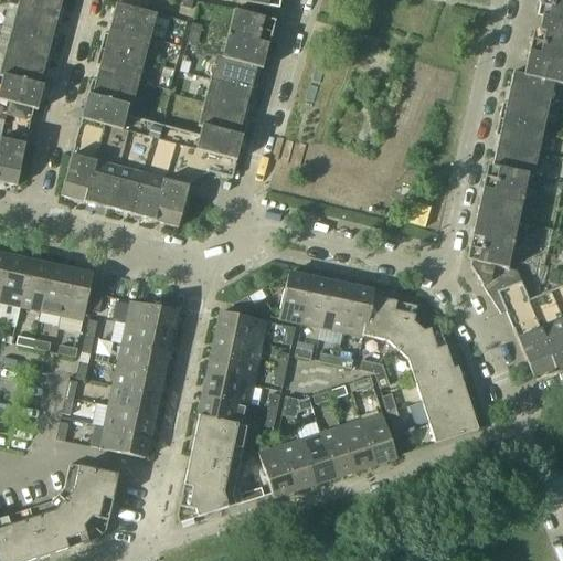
[(19,0),(19,2),(60,14),(63,0),(19,0)]
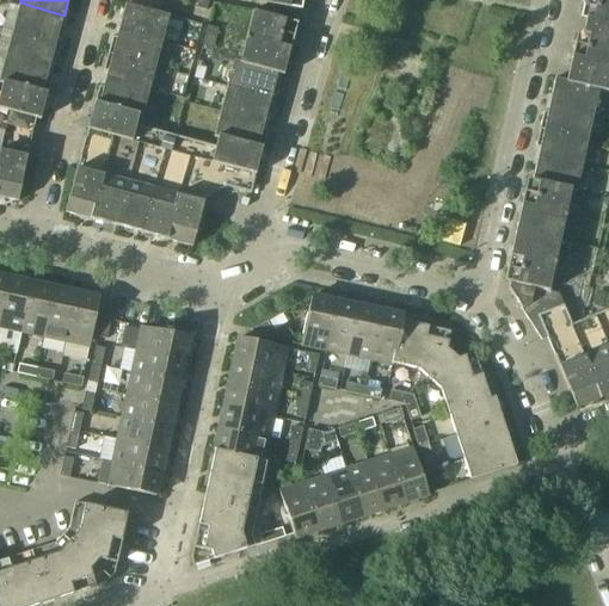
[(127,0),(120,26),(165,38),(171,12),(127,0)]
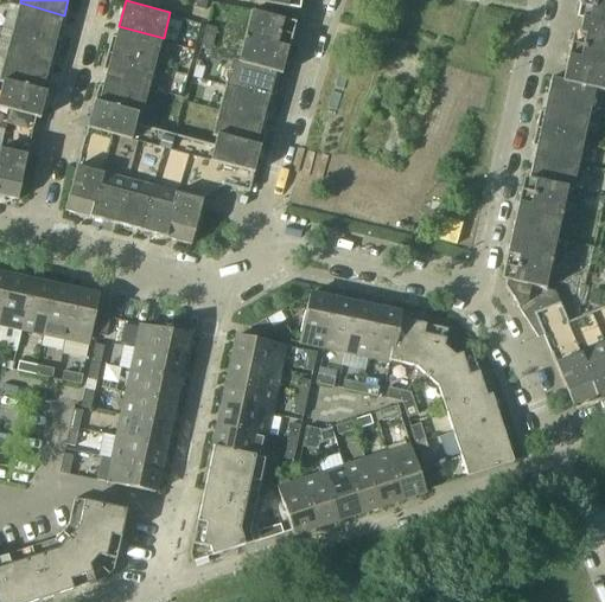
[(586,0),(584,14),(575,49),(570,47),(564,77),(570,78),(568,79),(597,85),(597,87),(604,88),(604,33),(604,0),(586,0)]
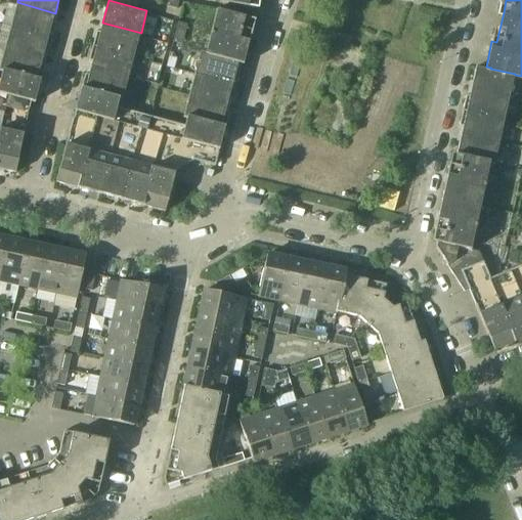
[(55,13),(17,2),(11,24),(53,35),(57,20),(53,19),(55,13)]
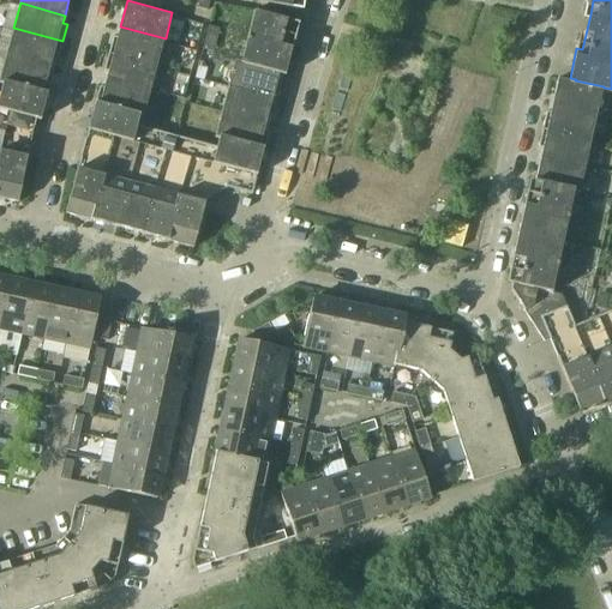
[(286,73),(293,46),(288,44),(294,19),(256,8),(243,59),(237,56),(237,58),(281,70),(281,71),(286,73)]
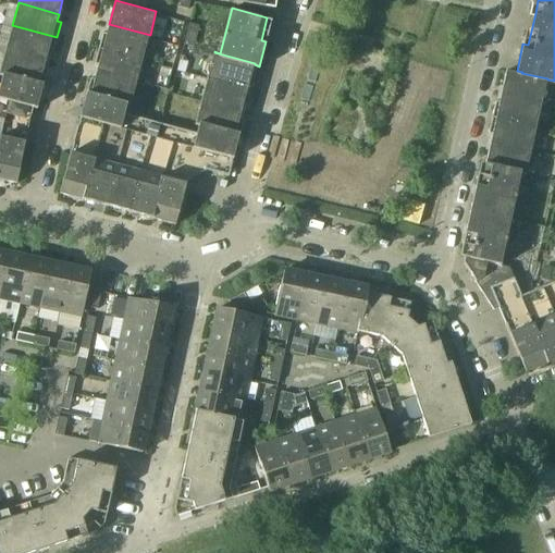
[(190,21),(185,41),(195,45),(200,23),(190,21)]
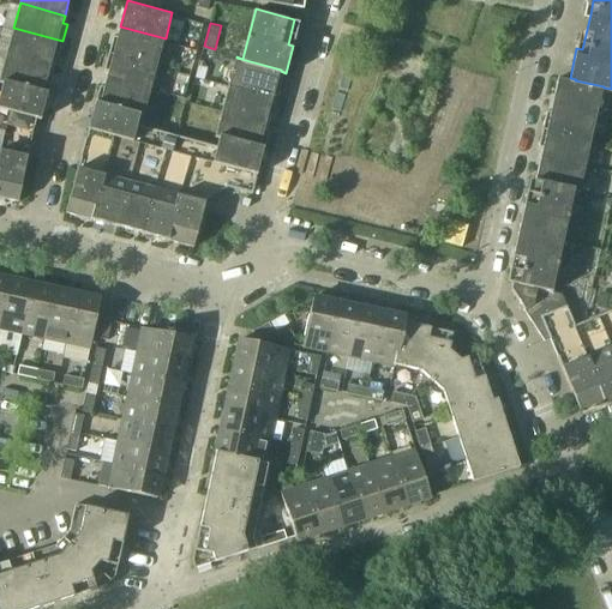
[(120,26),(119,35),(114,34),(109,50),(159,64),(166,38),(120,26)]
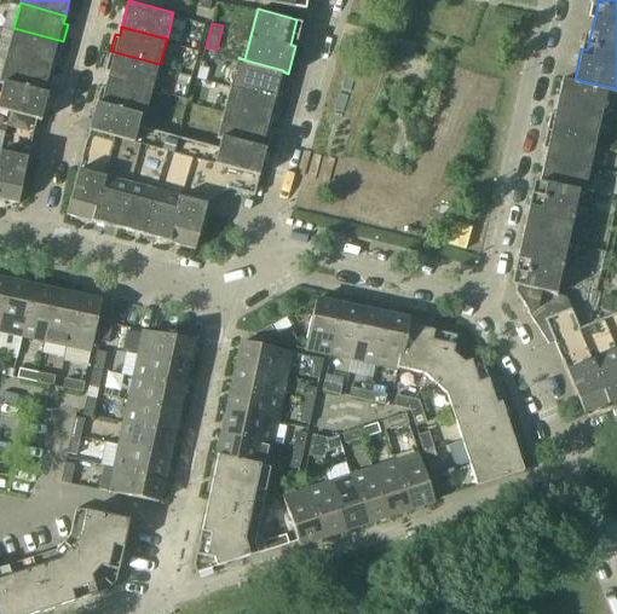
[(63,41),(13,28),(7,53),(52,65),(55,58),(58,58),(63,41)]
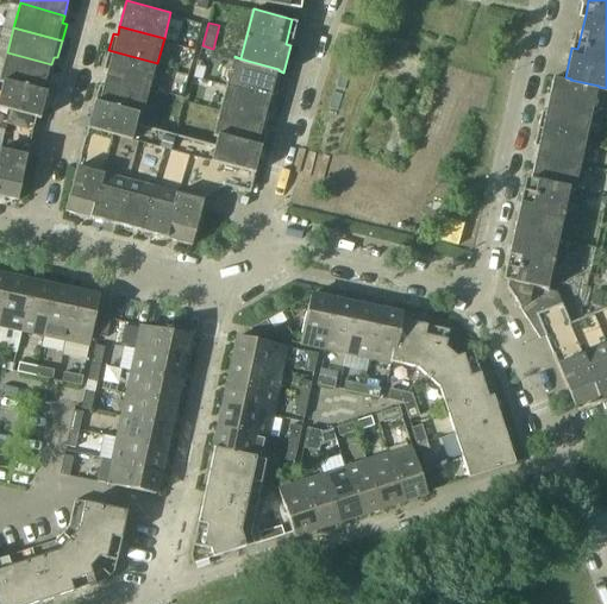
[(157,63),(108,50),(104,67),(108,68),(106,76),(150,88),(157,63)]
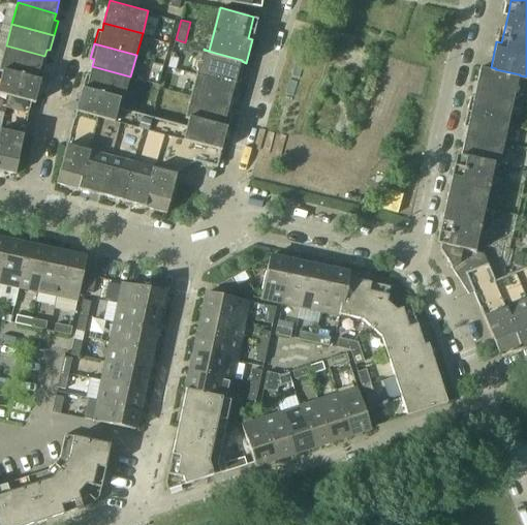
[(44,56),(6,45),(0,67),(0,68),(3,69),(10,71),(10,70),(42,79),(47,64),(42,63),(44,56)]
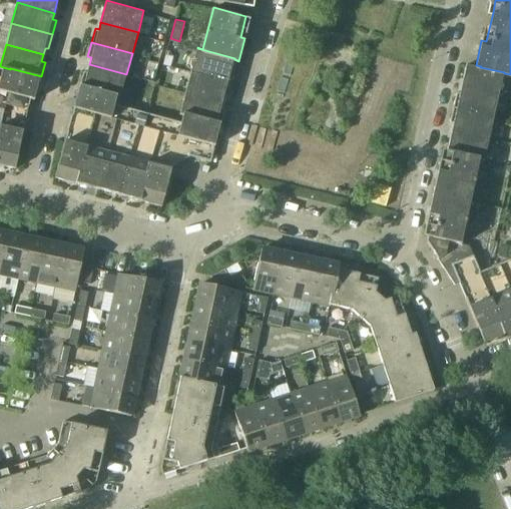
[(229,79),(234,59),(234,58),(197,48),(191,69),(229,79)]
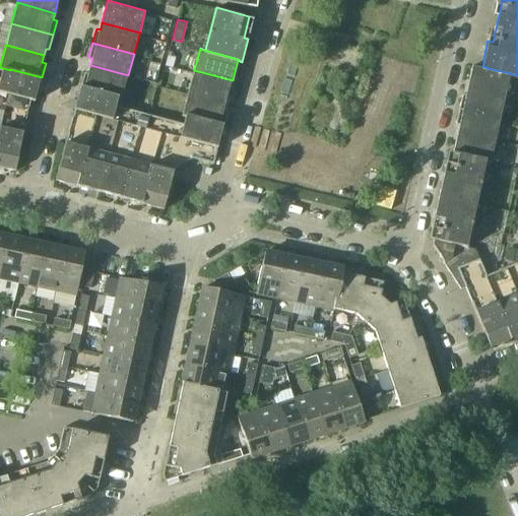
[(181,59),(178,53),(170,51),(167,63),(179,66),(181,59)]
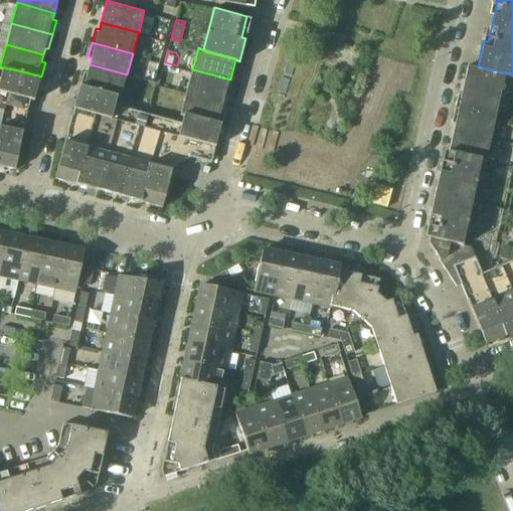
[(469,63),(464,86),(501,94),(506,73),(506,72),(482,67),(483,66),(478,65),(469,63)]
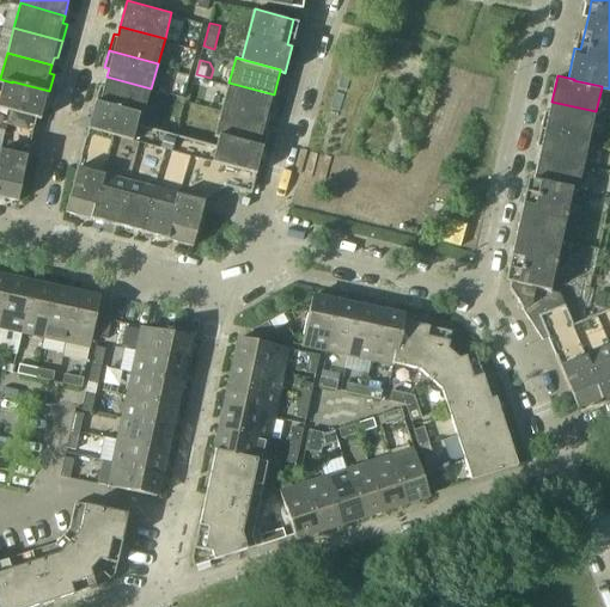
[(104,85),(101,84),(96,100),(133,110),(133,111),(140,114),(145,115),(151,89),(107,77),(104,85)]
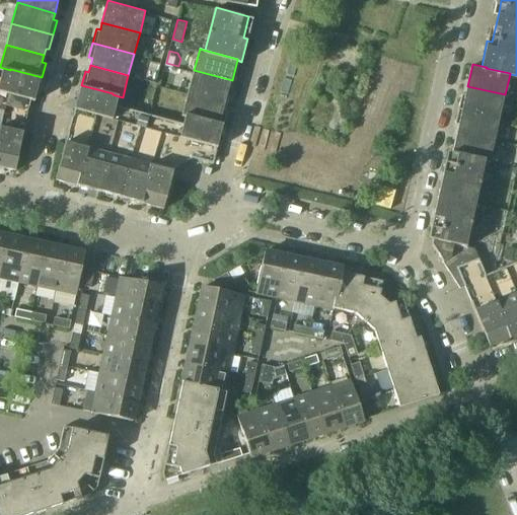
[(1,76),(0,75),(0,135),(13,138),(11,145),(21,147),(31,98),(35,99),(39,87),(8,78),(10,70),(3,68),(1,76)]
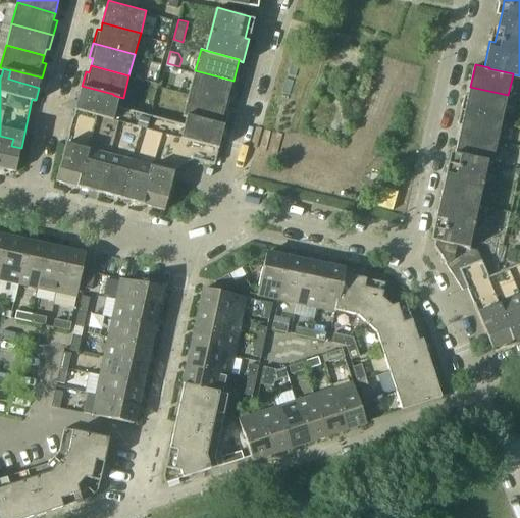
[(10,69),(10,70),(8,79),(39,88),(42,78),(10,69)]
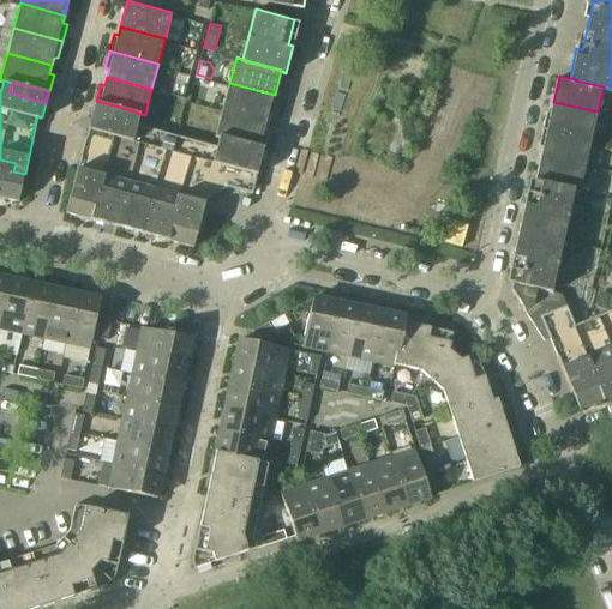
[(275,95),(229,83),(223,108),(268,120),(275,95)]
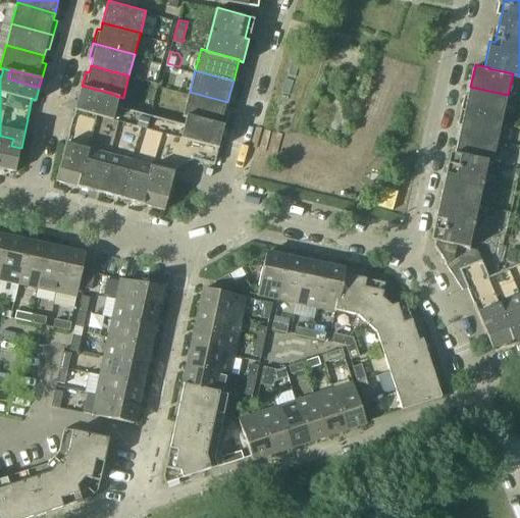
[(113,94),(82,86),(80,96),(110,104),(113,95),(113,94)]
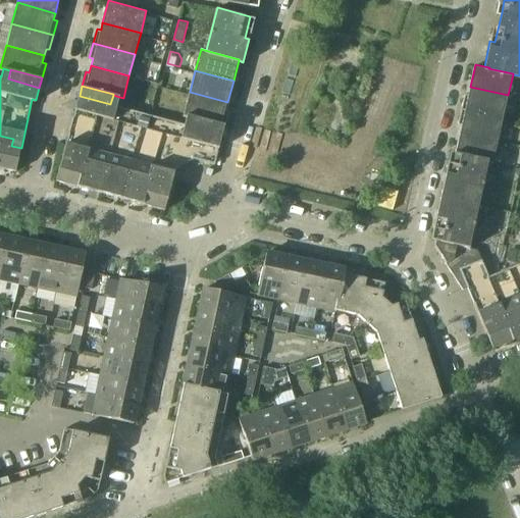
[(468,94),(465,93),(462,107),(504,117),(508,95),(470,87),(468,94)]
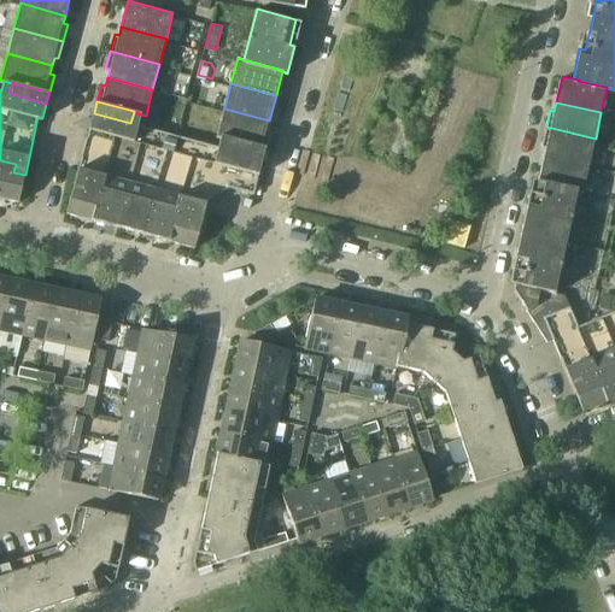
[(269,121),(224,109),(217,135),(222,136),(233,139),(233,137),(267,147),(271,130),(267,129),(269,121)]
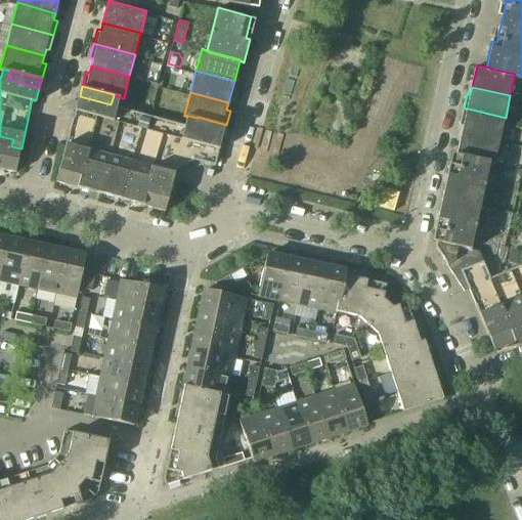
[(186,123),(118,104),(120,97),(114,95),(111,104),(80,96),(62,159),(72,161),(74,154),(87,158),(100,161),(98,168),(106,170),(115,172),(117,165),(130,169),(142,172),(141,179),(148,181),(150,174),(164,178),(162,185),(172,187),(177,168),(196,158),(216,163),(220,147),(200,141),(201,134),(194,132),(198,118),(188,116),(186,123)]
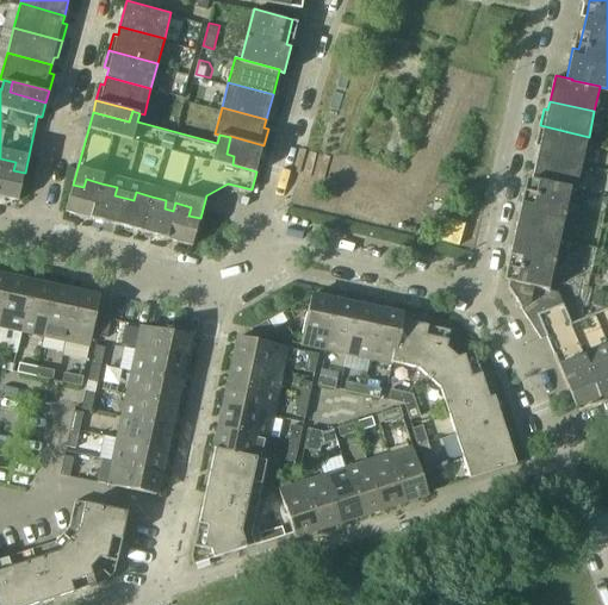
[(589,137),(540,125),(535,143),(540,144),(538,153),(583,162),(589,137)]
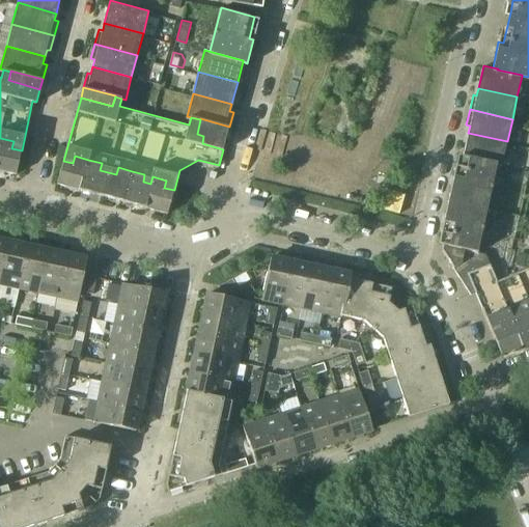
[(200,118),(200,119),(197,134),(203,136),(202,143),(223,149),(229,127),(200,118)]
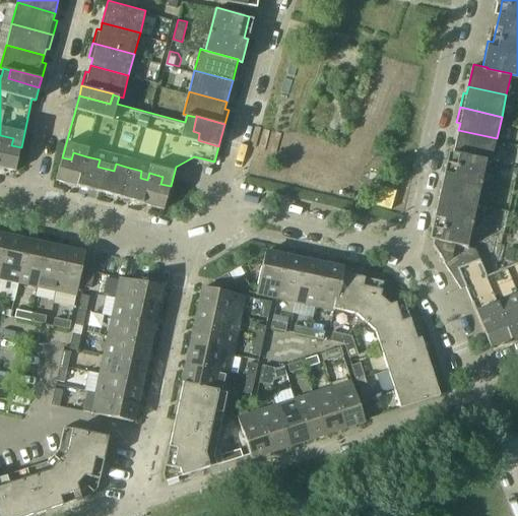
[(497,138),(458,130),(454,151),(488,158),(487,159),(492,160),(497,138)]
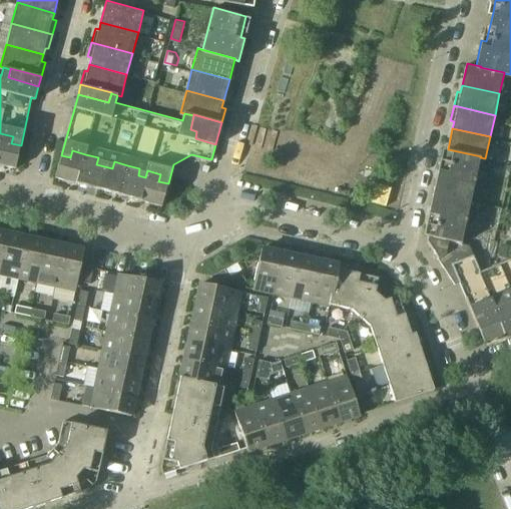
[(13,136),(0,133),(0,162),(16,166),(21,145),(11,143),(13,136)]
